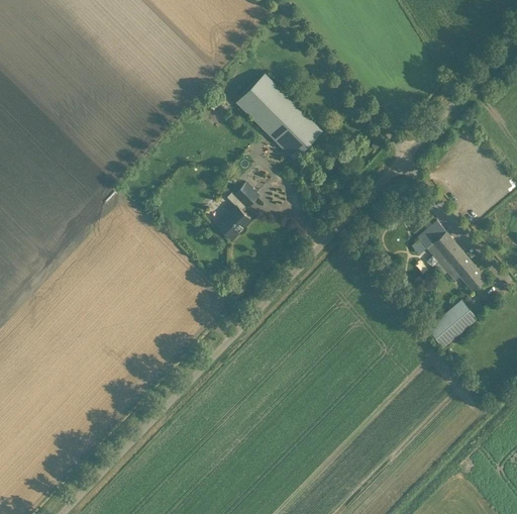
[(265,74),(235,103),(294,161),(322,132),(265,74)]
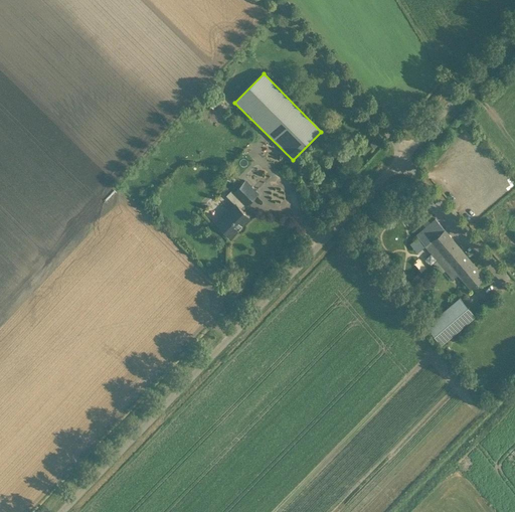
[(233,176),(229,176),(227,179),(227,182),(229,184),(233,184),(235,182),(235,179),(233,176)]
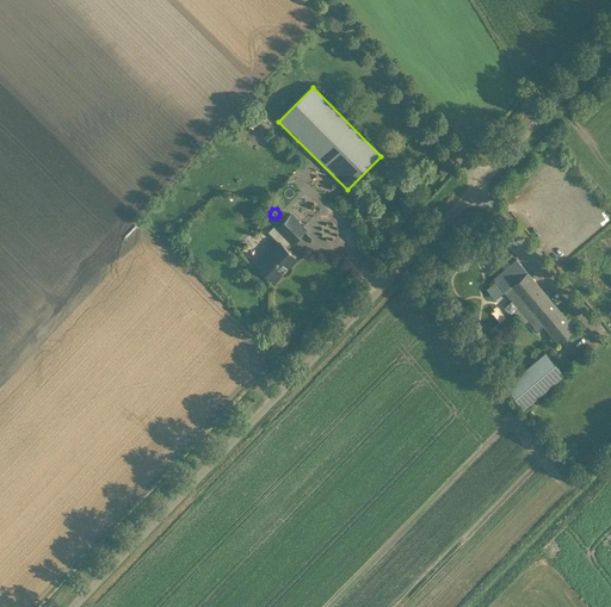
[(279,245),(257,267),(273,284),(296,261),(285,251),(291,245),(292,246),(306,231),(291,217),(271,236),(279,245)]
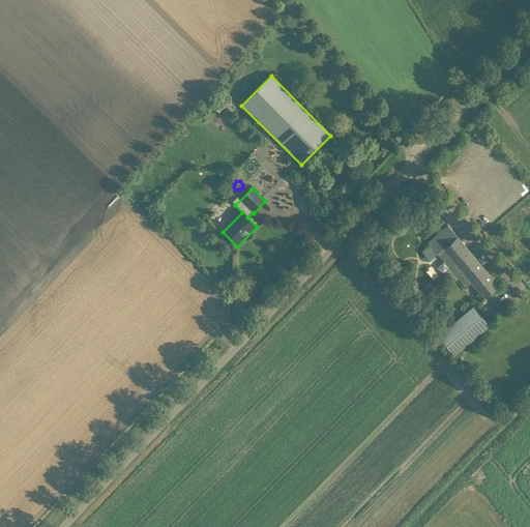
[(413,221),(418,226),(423,222),(418,216),(413,221)]
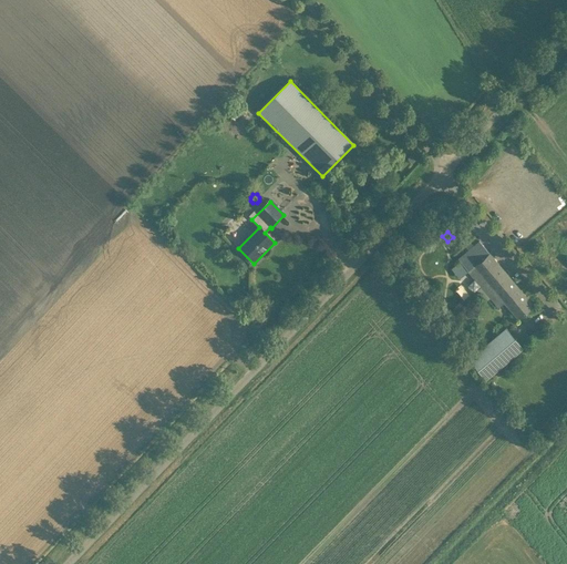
[(480,244),(459,262),(502,313),(507,307),(518,320),(533,308),(480,244)]
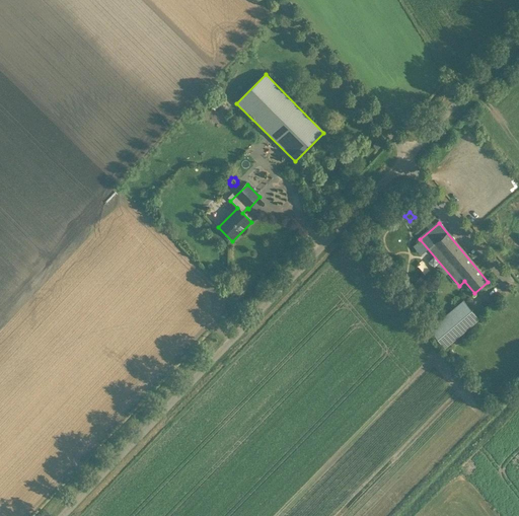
[(428,330),(444,350),(478,321),(462,302),(428,330)]
